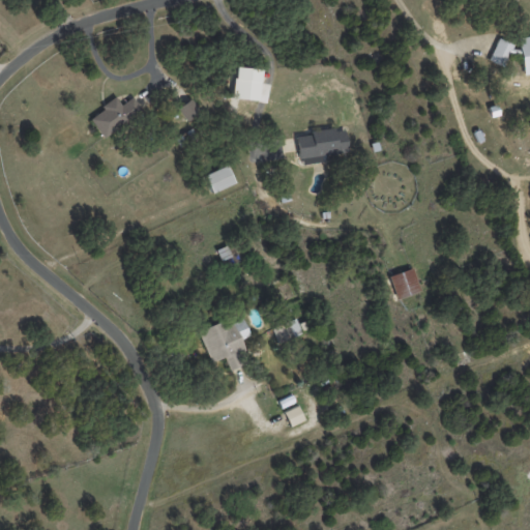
[(523,75),(529,72),(529,33),(517,36),(523,75)]
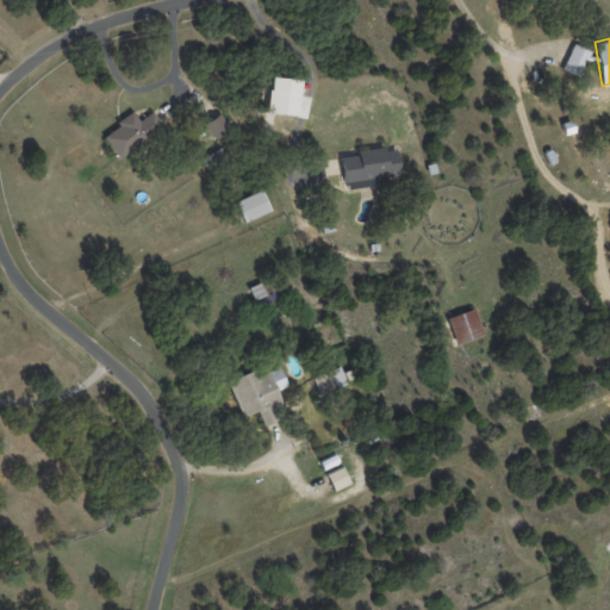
[(561,69),(578,76),(589,54),(572,47),(561,69)]
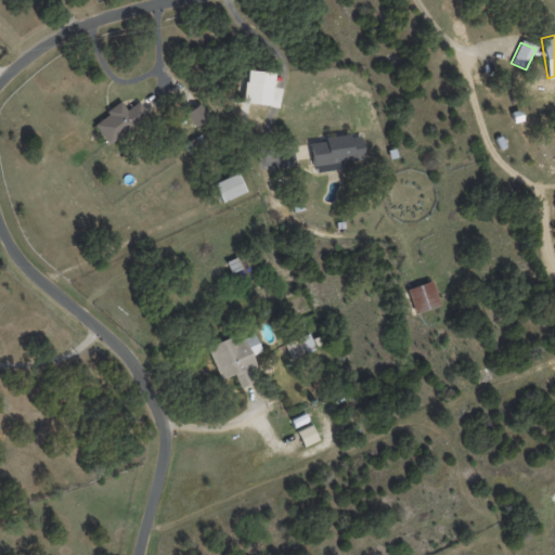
[(140,103),(146,112),(125,128),(127,130),(108,144),(94,125),(108,114),(106,111),(120,101),(127,110),(139,101),(140,103)]
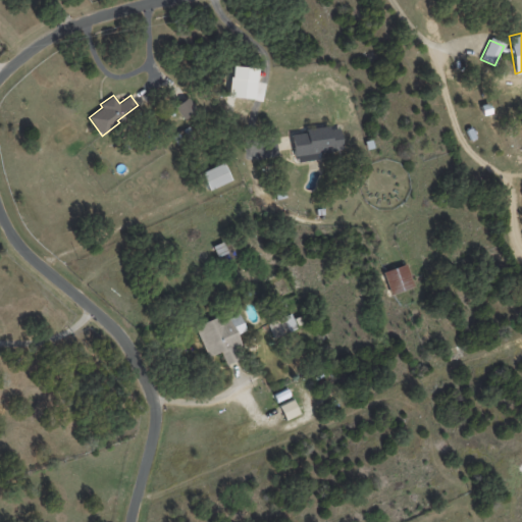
[(184,118),(175,105),(190,96),(199,109),(185,118),(184,118)]
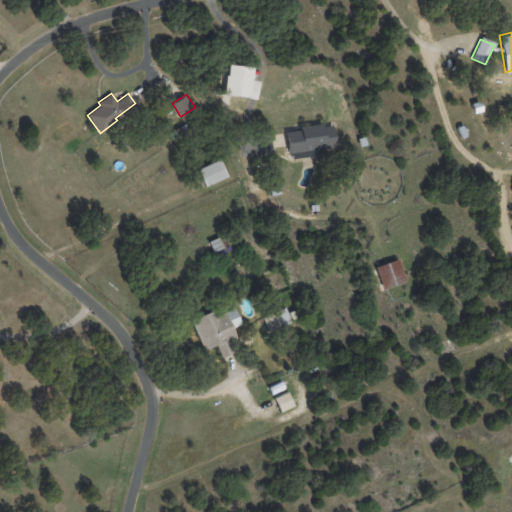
[(170,134),(169,133),(187,123),(192,133),(175,143),(170,134)]
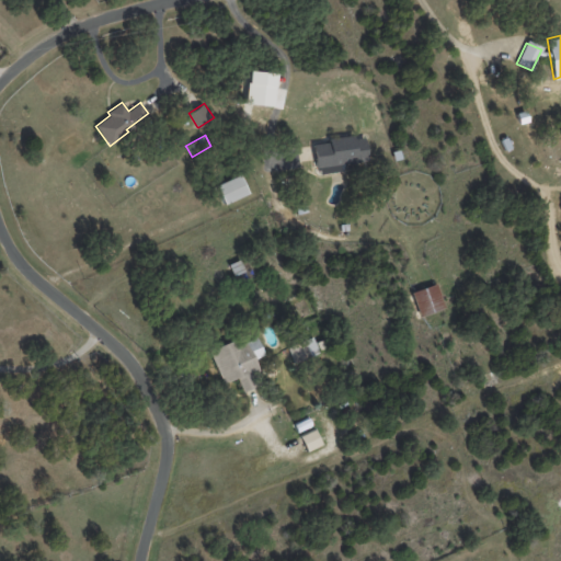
[(354,135),(354,138),(364,137),(367,157),(356,158),(357,161),(340,163),(340,171),(320,173),(319,167),(316,168),(313,145),(328,142),(328,138),(354,135)]
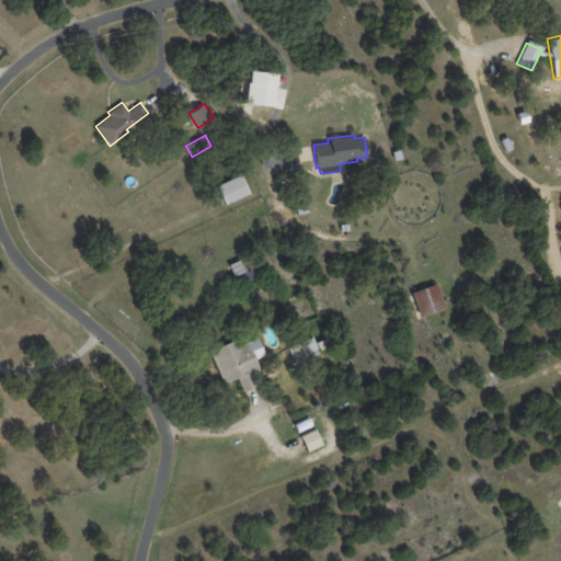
[(213,173),(208,162),(220,158),(225,168),(213,173)]
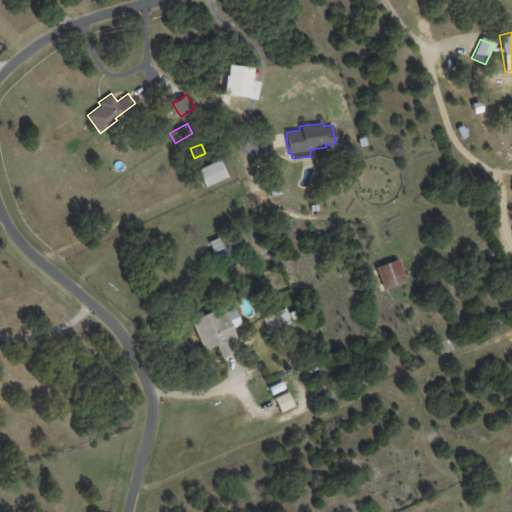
[(204,185),(197,170),(219,160),(227,177),(205,187),(204,185)]
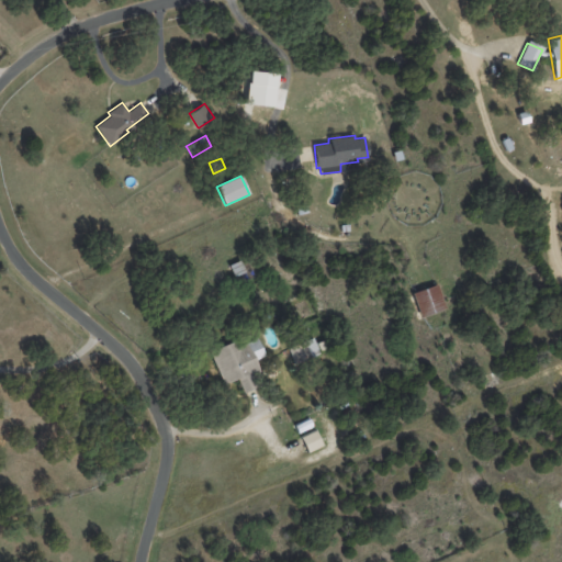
[(298,215),(295,205),(306,203),(307,212),(298,215)]
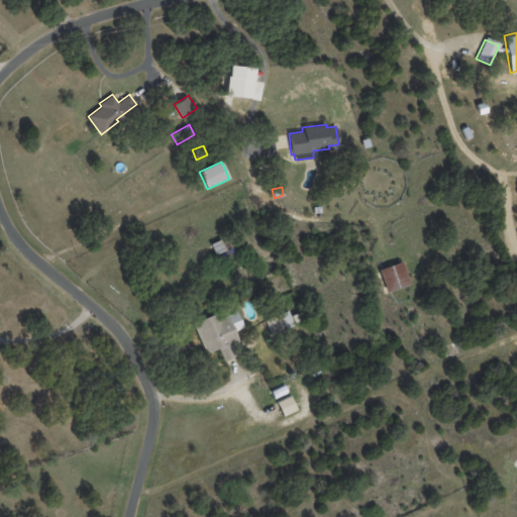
[(210,243),(221,238),(226,249),(215,254),(210,243)]
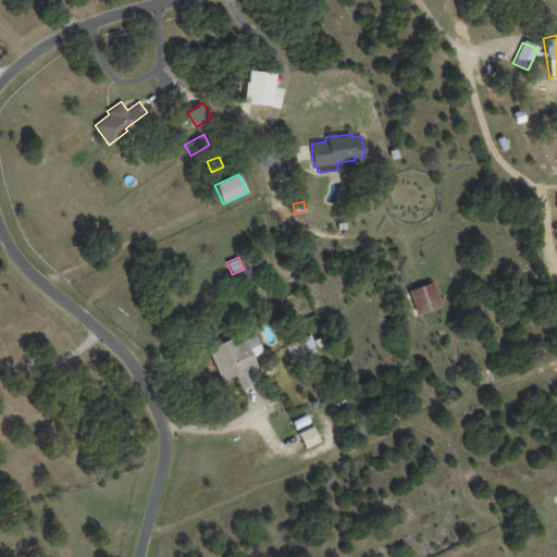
[(408,291),(417,314),(441,306),(433,281),(408,291)]
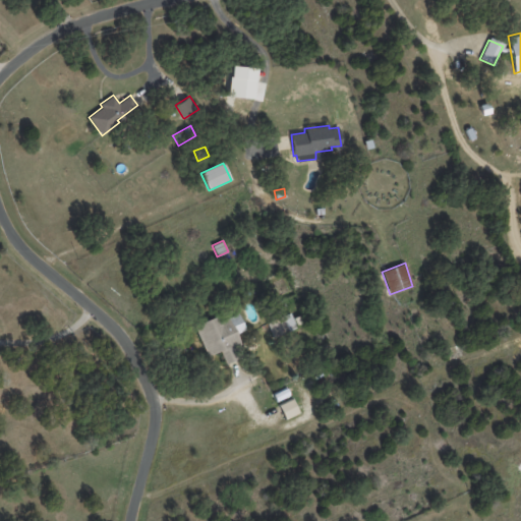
[(245,330),(236,334),(245,355),(226,364),(220,350),(208,356),(193,326),(220,314),(223,321),(238,313),(245,330)]
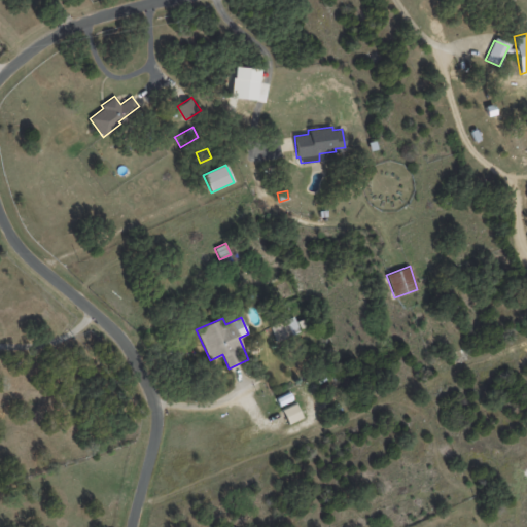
[(300,331),(276,342),(271,328),(294,318),(300,331)]
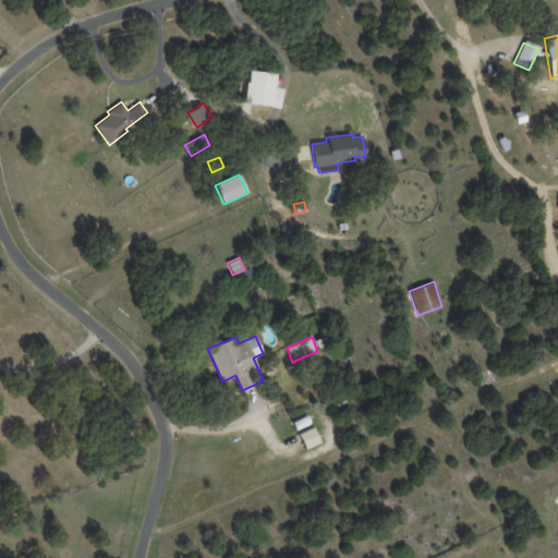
[(317,445),(305,450),(299,436),(315,429),(320,444),(317,445)]
